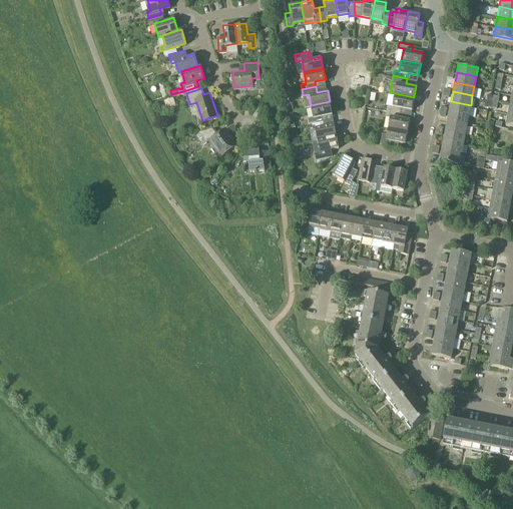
[(387,105),(386,109),(400,111),(401,106),(412,108),(414,97),(395,93),(393,104),(387,103),(387,105)]
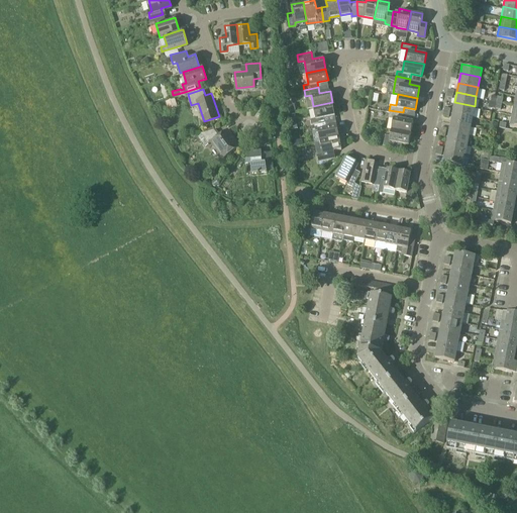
[(169,107),(176,104),(174,97),(166,99),(169,107)]
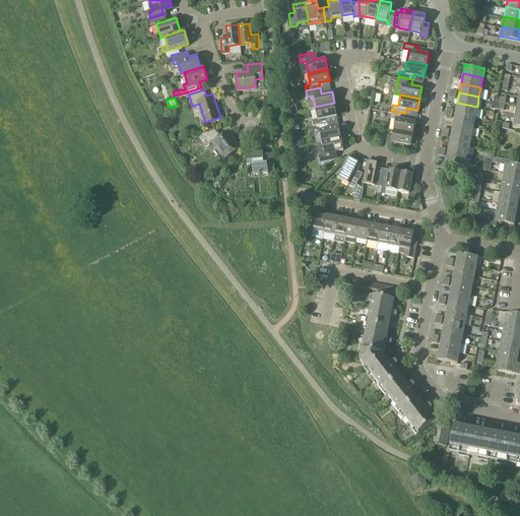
[(498,108),(498,107),(499,101),(493,100),(492,99),(491,106),(498,108)]
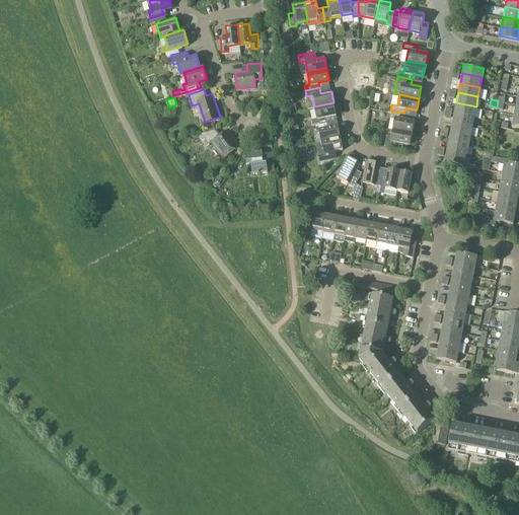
[(316,118),(312,119),(313,124),(326,122),(325,116),(336,114),(334,102),(314,106),(316,118)]
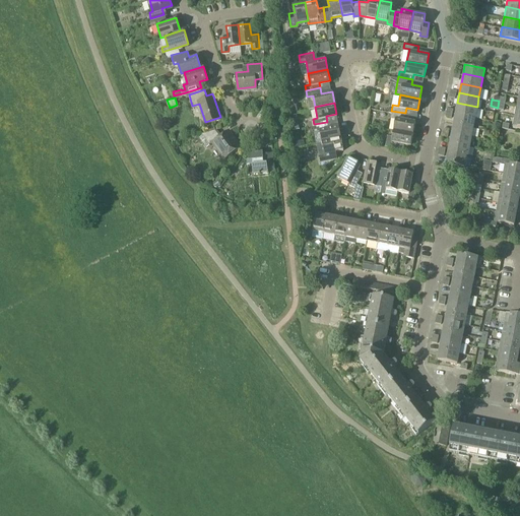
[(457,103),(455,112),(475,116),(477,107),(457,103)]
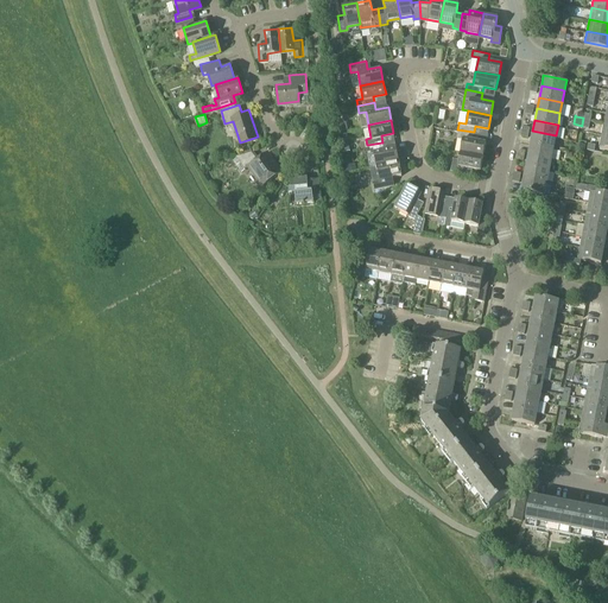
[(474,132),(457,129),(456,135),(463,137),(460,150),(483,154),(486,141),(473,139),(474,132)]
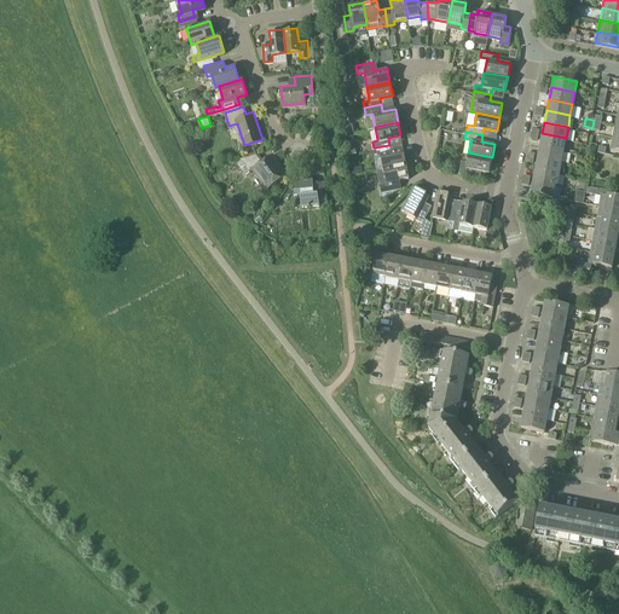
[(542,133),(539,145),(563,150),(566,138),(542,133)]
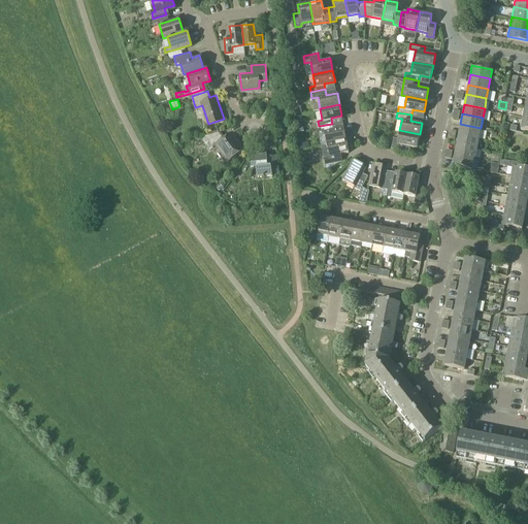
[(332,124),(319,126),(322,143),(327,142),(347,138),(343,127),(333,129),(332,124)]
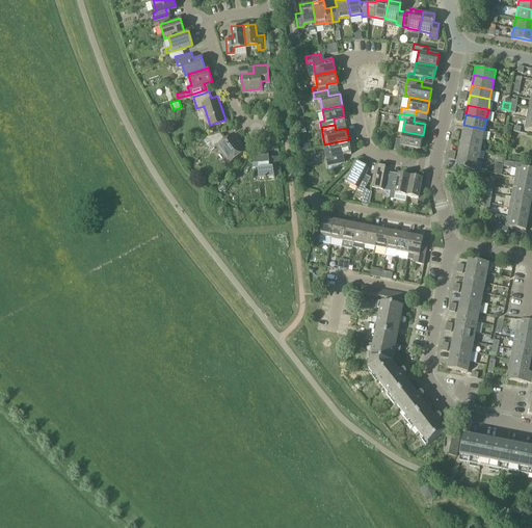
[(463,125),(461,134),(482,138),(484,129),(463,125)]
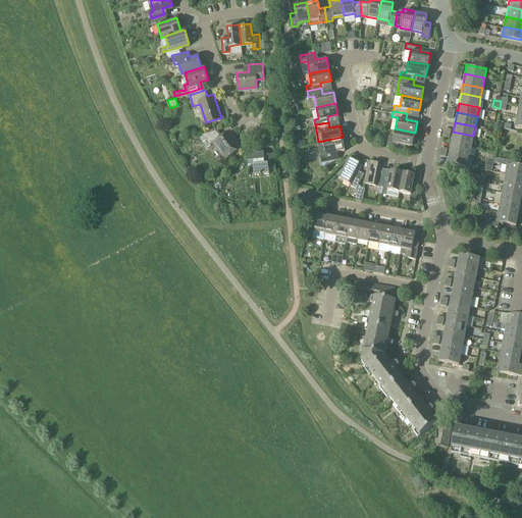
[(225,157),(242,146),(228,128),(224,133),(220,126),(202,133),(210,144),(213,141),(225,157)]
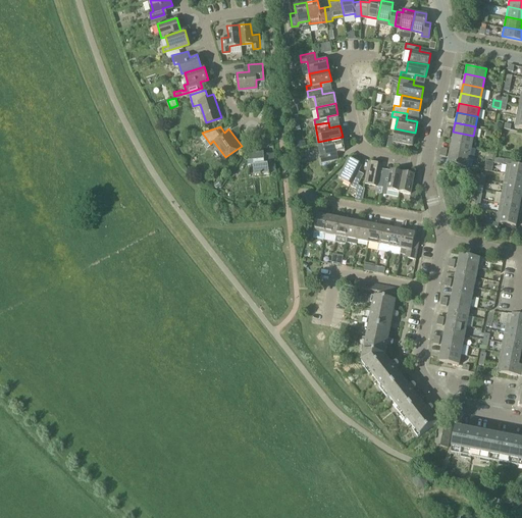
[(395,128),(393,141),(387,140),(386,145),(401,148),(402,142),(412,145),(415,133),(395,128)]
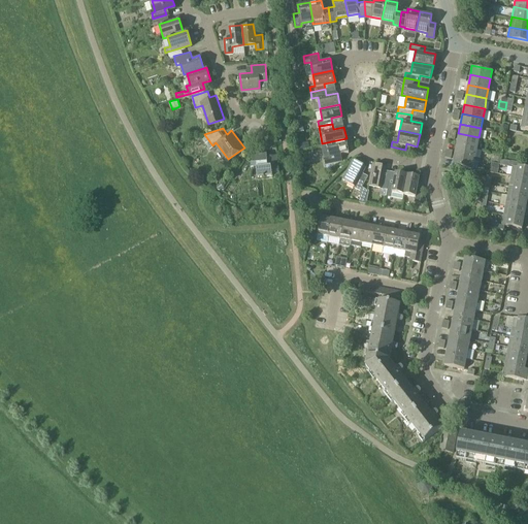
[(458,133),(457,143),(476,148),(479,137),(458,133)]
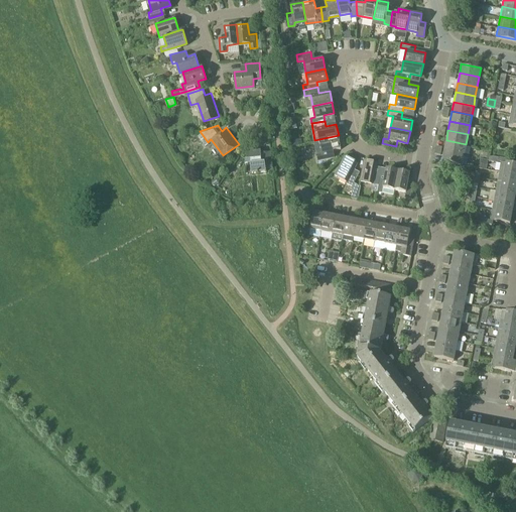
[(300,135),(291,137),(293,144),(301,143),(300,135)]
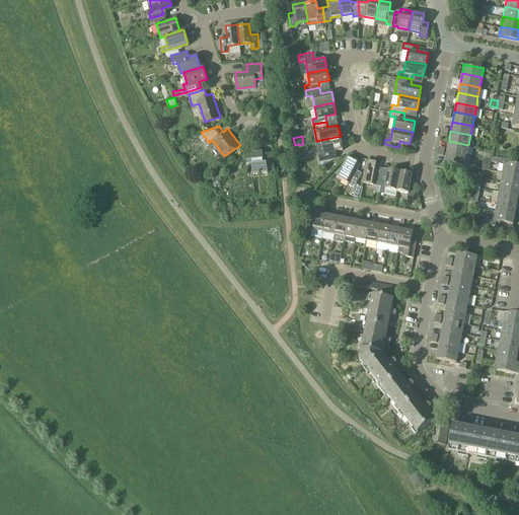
[(321,140),(323,151),(317,152),(319,159),(334,157),(331,150),(343,148),(341,136),(321,140)]
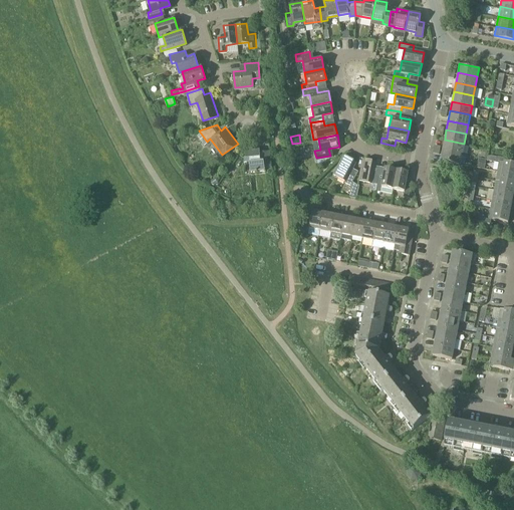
[(445,140),(443,149),(462,153),(464,144),(445,140)]
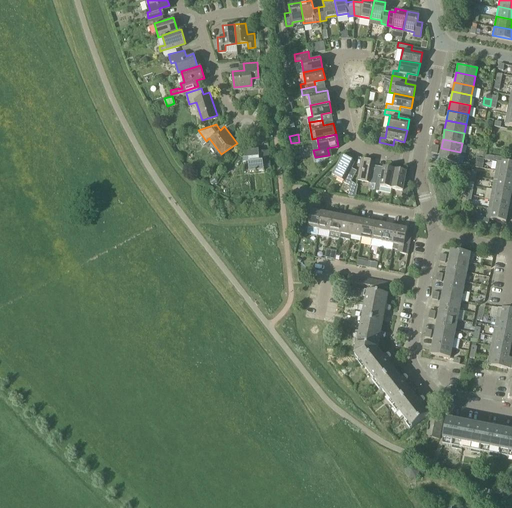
[(263,165),(270,165),(269,154),(264,155),(263,151),(259,152),(258,147),(244,149),(245,157),(248,157),(249,169),(264,168),(263,165)]
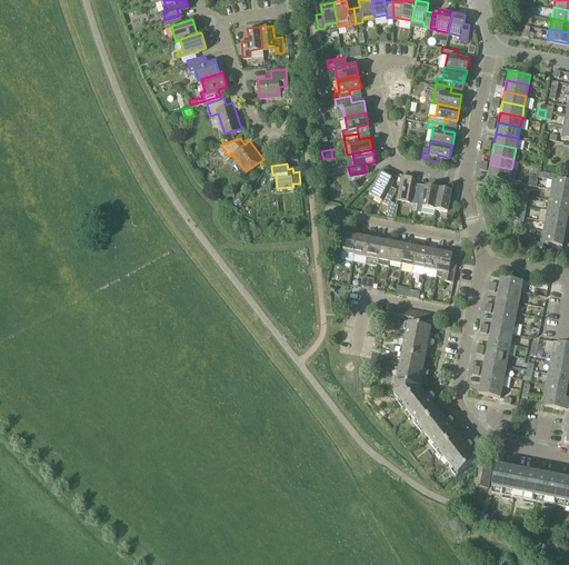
[(511,169),(490,165),(488,176),(509,180),(511,169)]
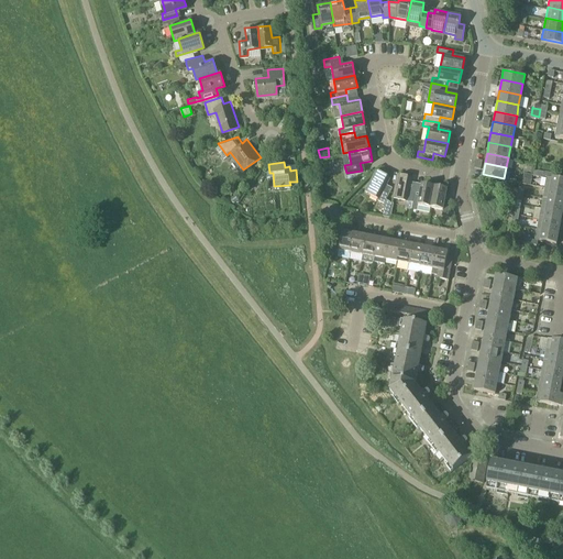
[(375,170),(365,188),(378,196),(377,198),(385,203),(383,214),(390,215),(394,201),(386,197),(389,189),(384,186),(389,176),(375,170)]
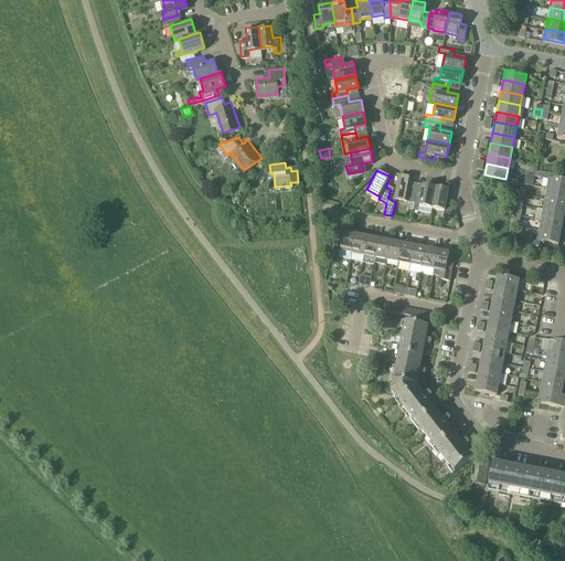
[(394,196),(407,199),(408,200),(414,201),(415,193),(408,192),(412,177),(398,175),(394,196)]
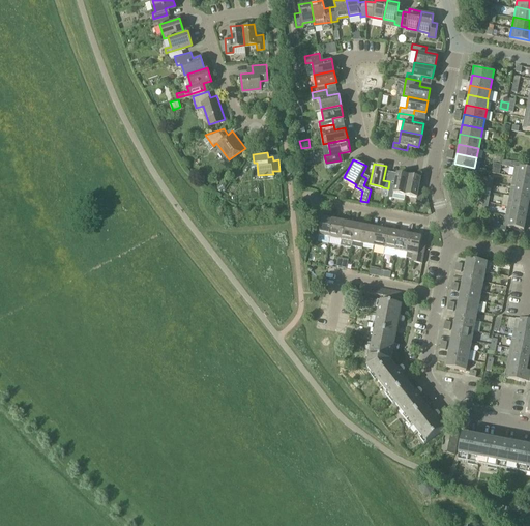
[(529,167),(514,164),(513,174),(529,177),(529,167)]
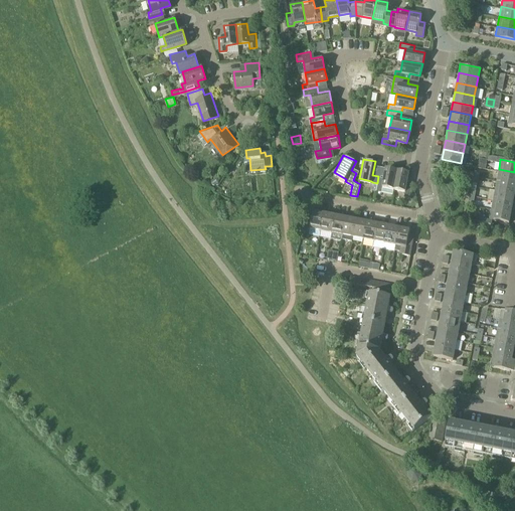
[(378,176),(377,183),(375,189),(381,190),(382,185),(393,187),(397,168),(385,166),(383,177),(378,176)]
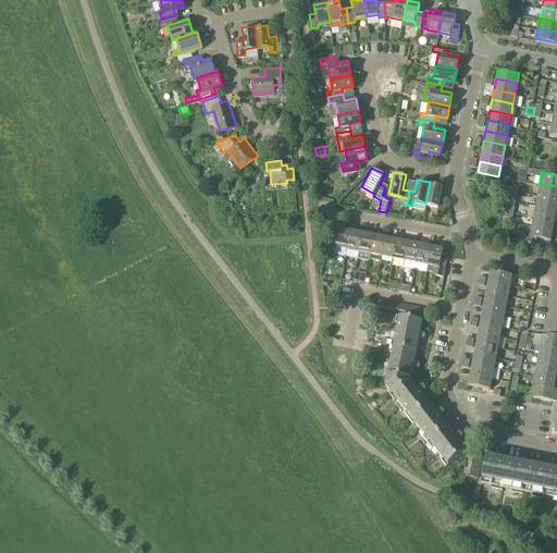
[(430,182),(425,203),(437,206),(436,211),(443,212),(445,197),(440,196),(442,185),(430,182)]
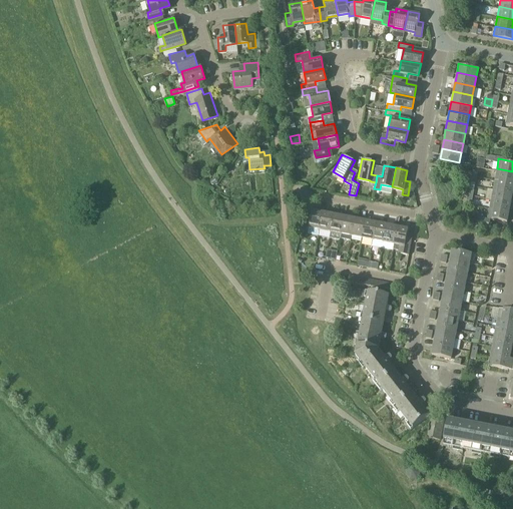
[(512,171),(497,168),(495,178),(512,181),(512,171)]
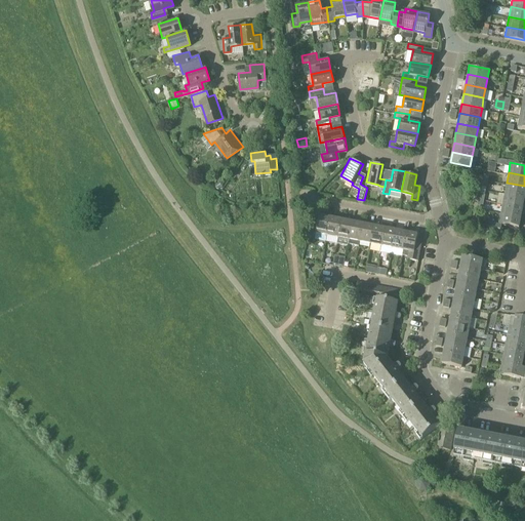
[(524,186),(507,183),(505,192),(524,196),(524,192),(524,186)]
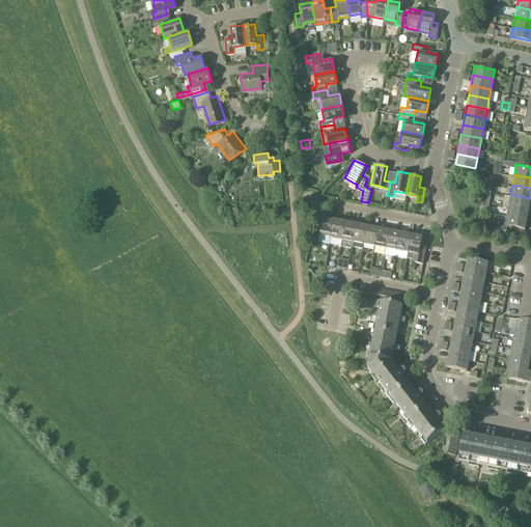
[(510,194),(508,204),(528,209),(530,198),(510,194)]
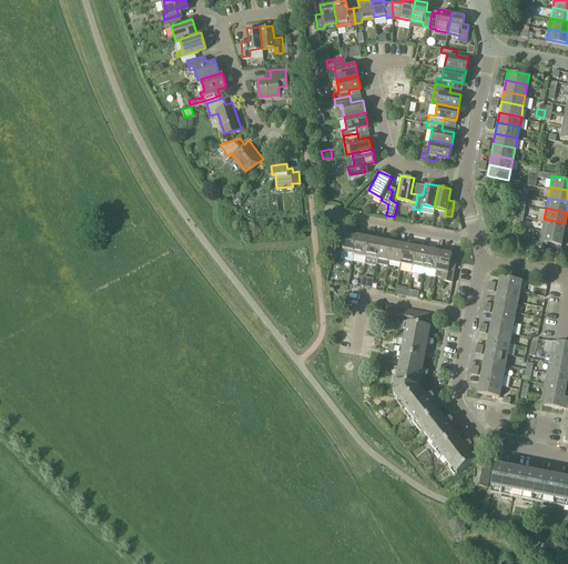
[(544,219),(541,229),(564,233),(565,223),(544,219)]
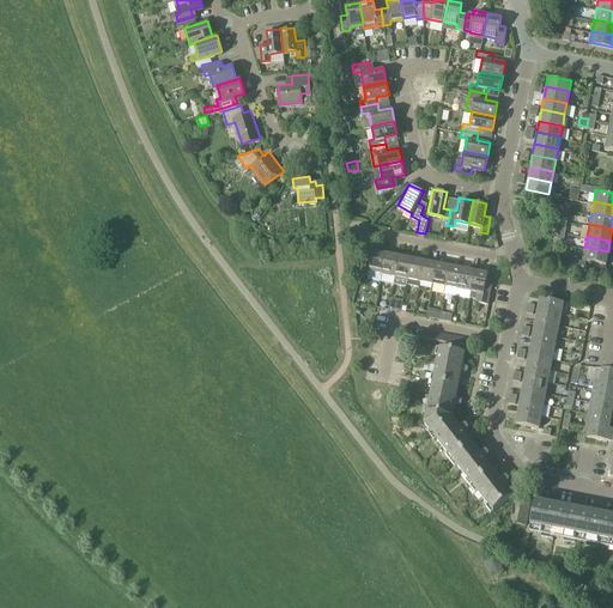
[(372,248),(369,269),(368,274),(374,275),(372,278),(381,279),(382,272),(386,251),(387,245),(383,245),(382,250),(372,248)]
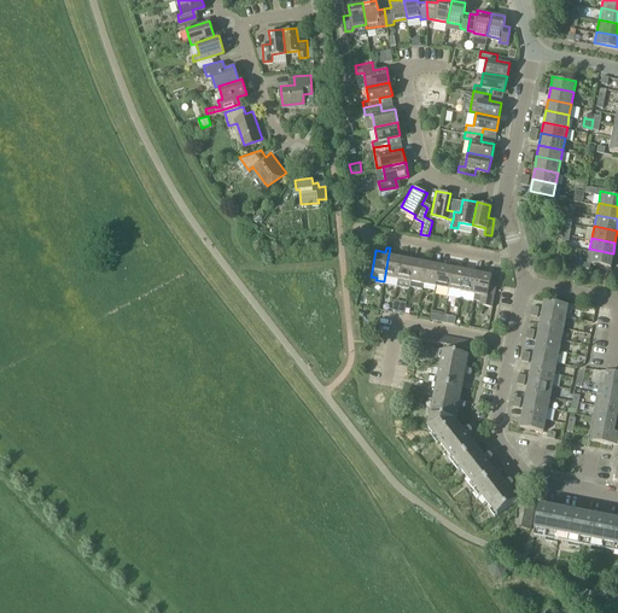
[(613,254),(589,249),(587,261),(611,266),(613,254)]
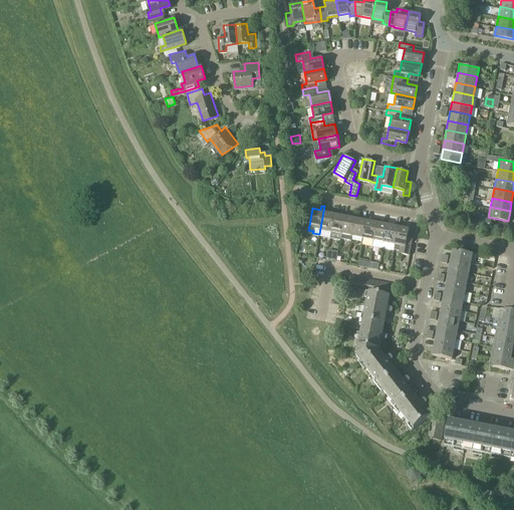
[(320,228),(330,230),(335,208),(331,208),(331,212),(323,211),(320,228)]
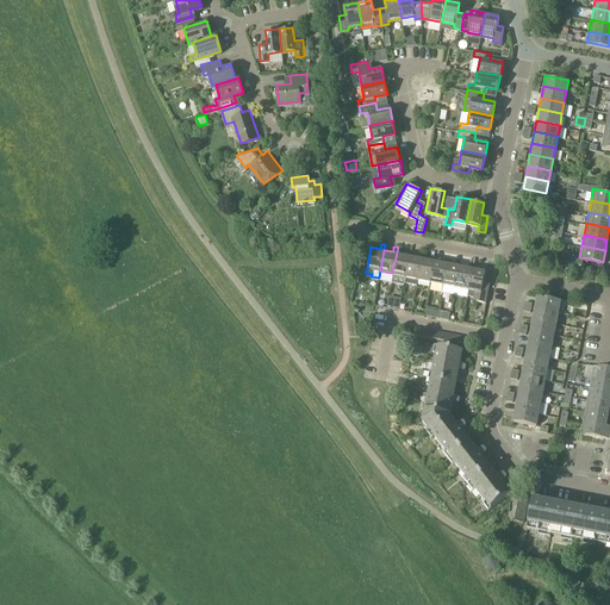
[(398,247),(392,273),(393,273),(392,280),(404,282),(409,255),(400,253),(402,248),(398,247)]
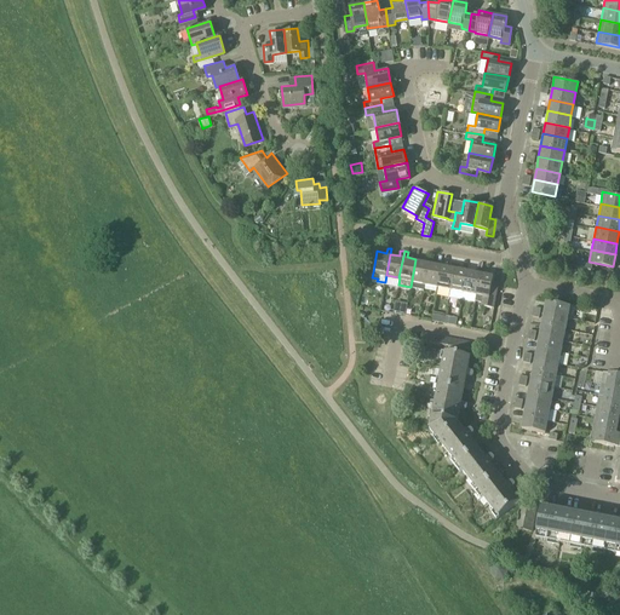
[(415,259),(411,287),(412,287),(412,285),(424,287),(425,282),(430,256),(426,256),(425,260),(415,259)]
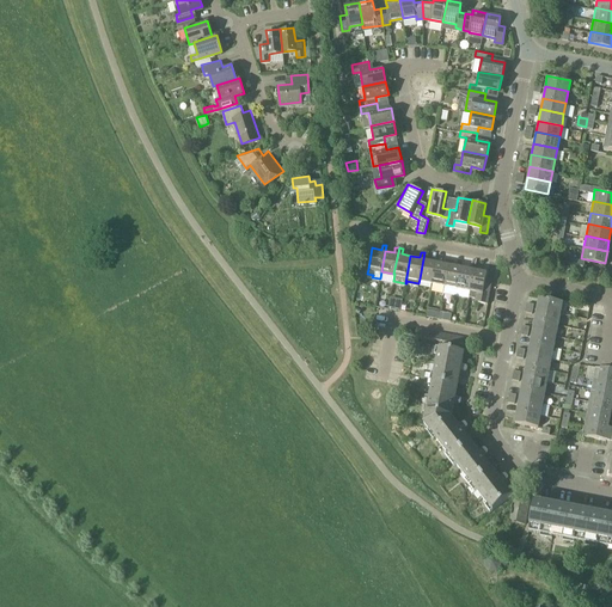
[(420,279),(432,281),(435,261),(427,258),(428,253),(424,252),(420,279)]
